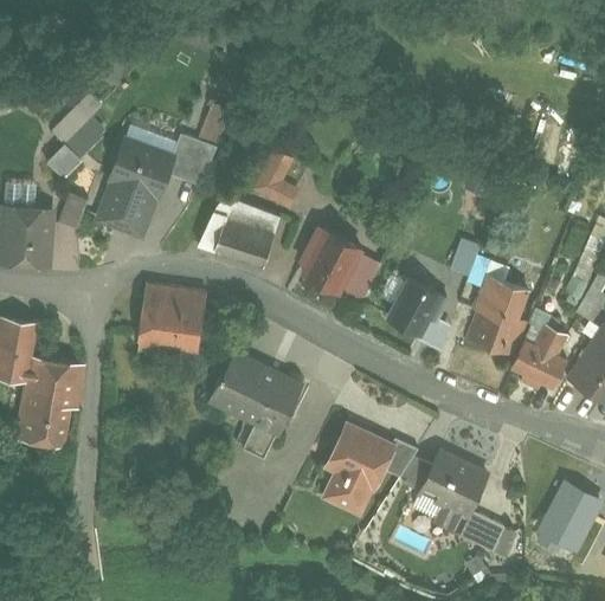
[(88,89),(49,125),(64,142),(78,157),(118,121),(88,89)]
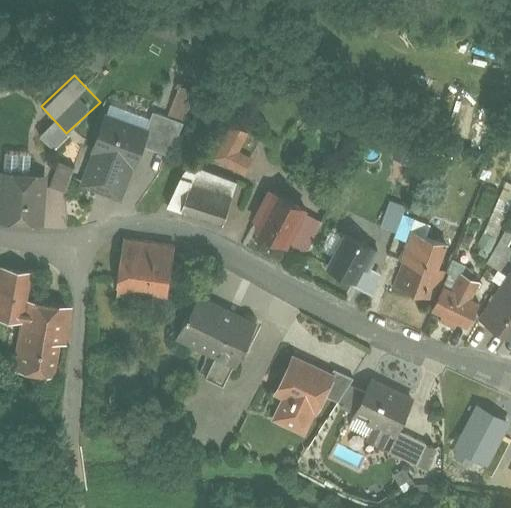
[(178,88),(168,118),(183,123),(190,109),(195,94),(178,88)]
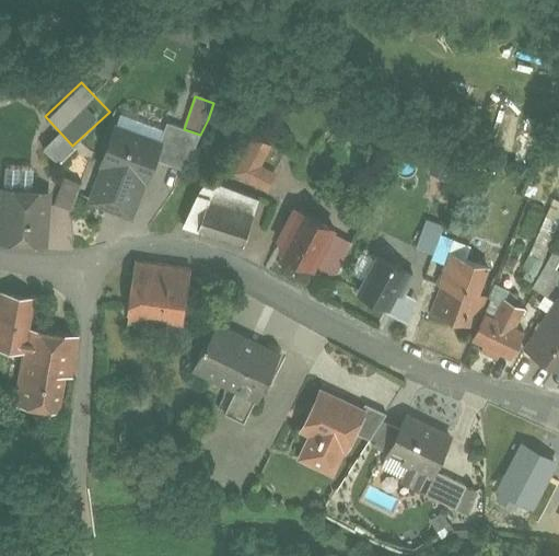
[(164,142),(158,162),(184,172),(200,135),(184,129),(169,123),(161,141),(164,142)]
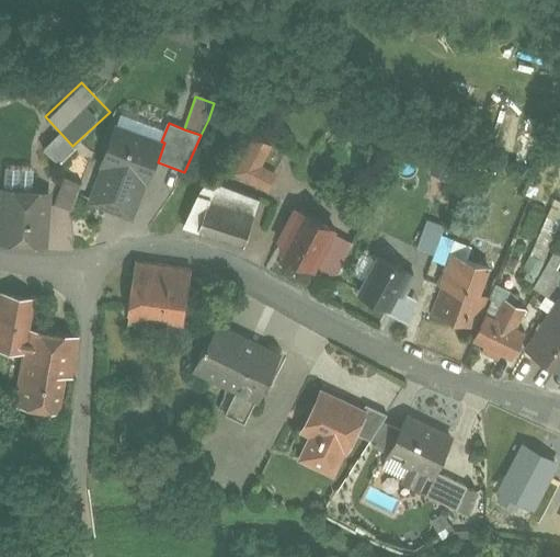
[(161,141),(115,124),(101,162),(102,163),(87,205),(132,222),(147,180),(150,181),(158,162),(164,143),(161,141)]
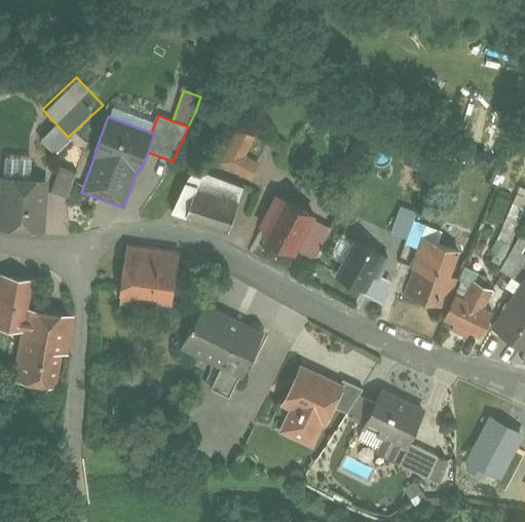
[(68,137),(55,123),(39,138),(52,152),(68,137)]
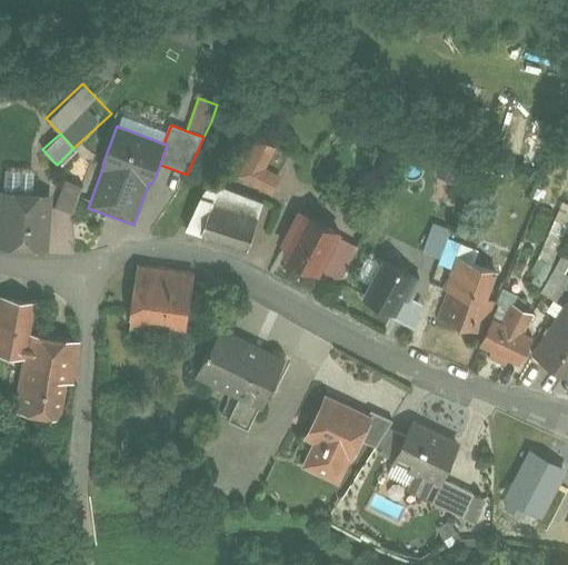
[(235,180),(270,199),(281,179),(263,170),(272,155),(253,145),(235,180)]
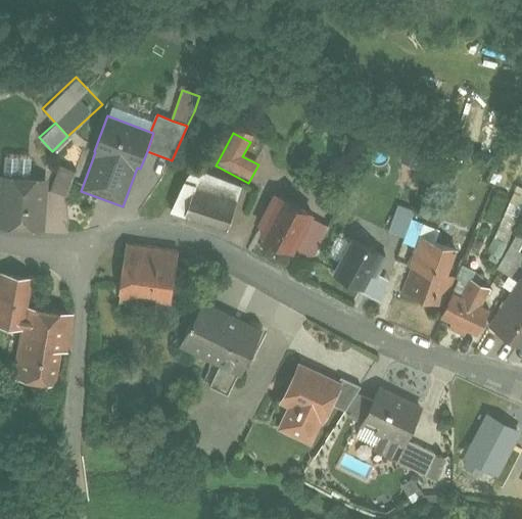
[(426,172),(432,151),(410,144),(404,164),(426,172)]
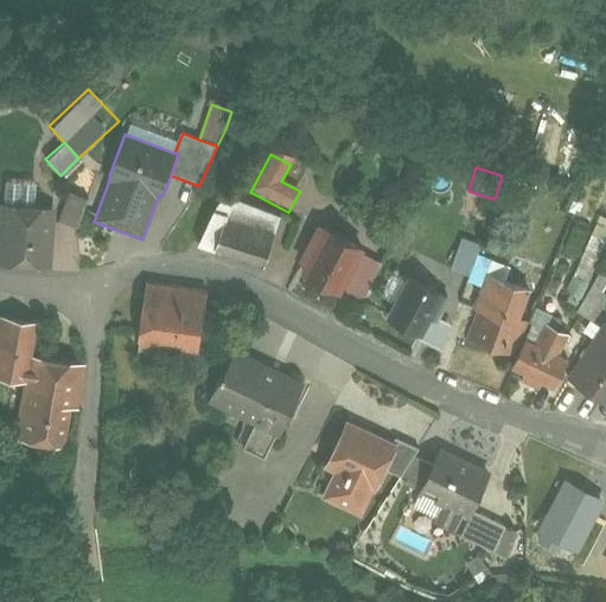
[(61,219),(78,226),(89,198),(70,191),(61,219)]
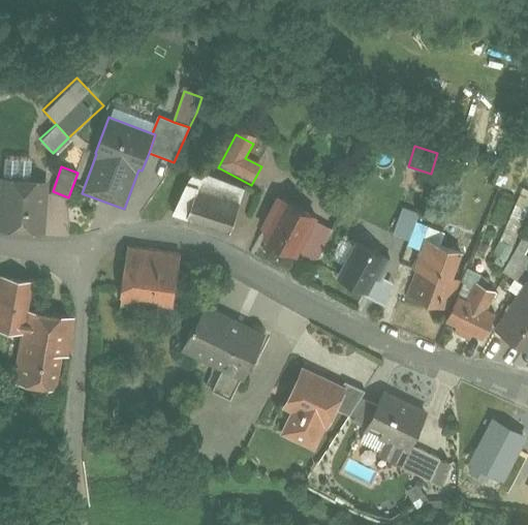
[(245,190),(196,172),(185,184),(172,215),(187,220),(197,191),(240,206),(245,190)]
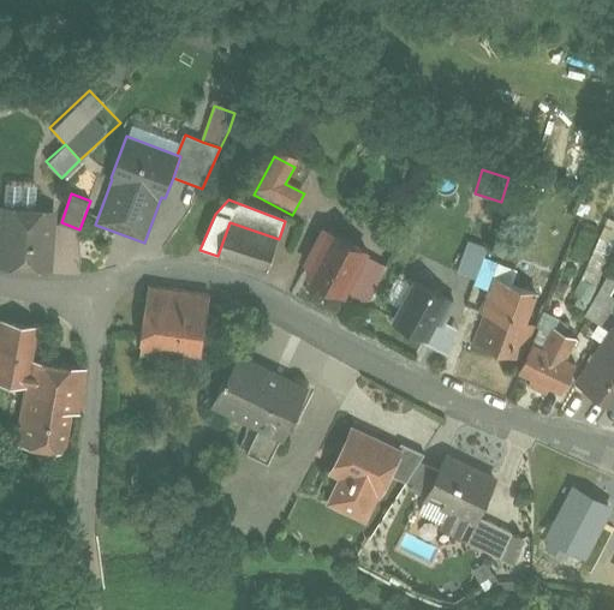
[(45,207),(0,205),(0,265),(41,268),(45,207)]
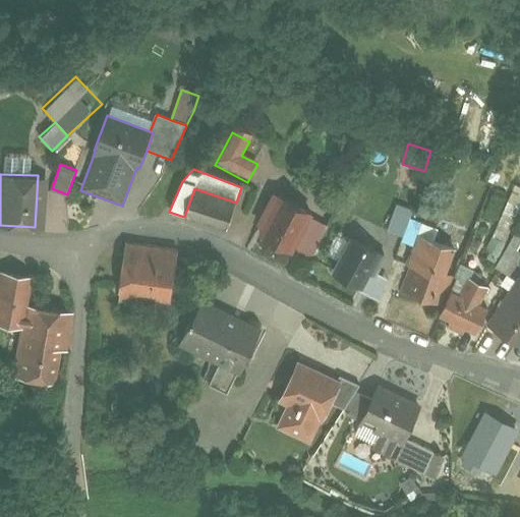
[(184,217),(226,231),(236,203),(194,188),(184,217)]
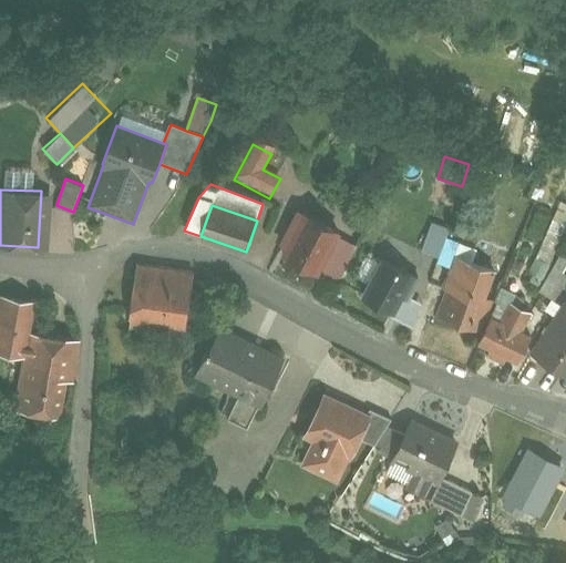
[(312,273),(332,229),(295,212),(278,247),(286,251),(281,258),(312,273)]
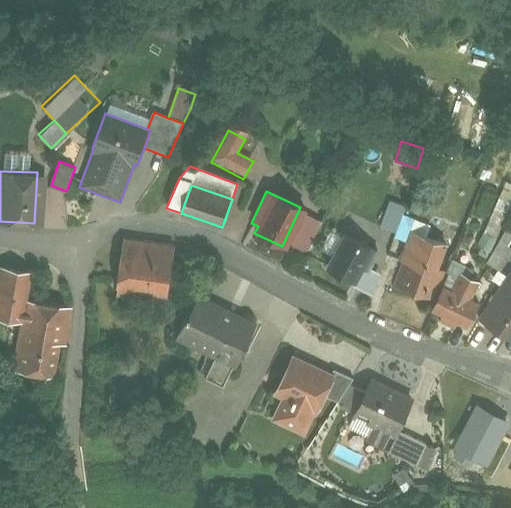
[(398,234),(403,207),(387,203),(382,231),(398,234)]
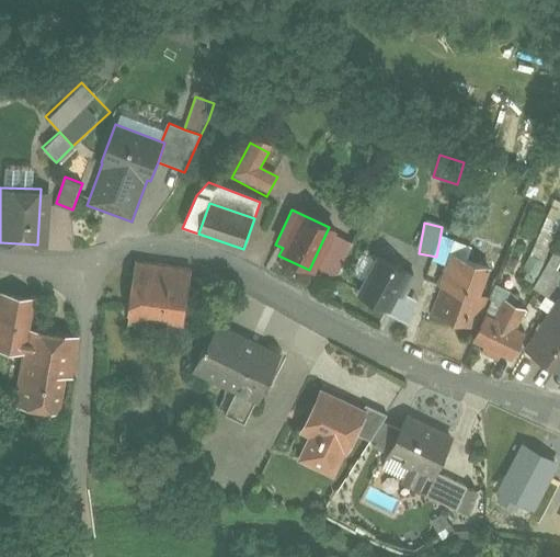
[(387,310),(407,275),(374,257),(354,293),(387,310)]
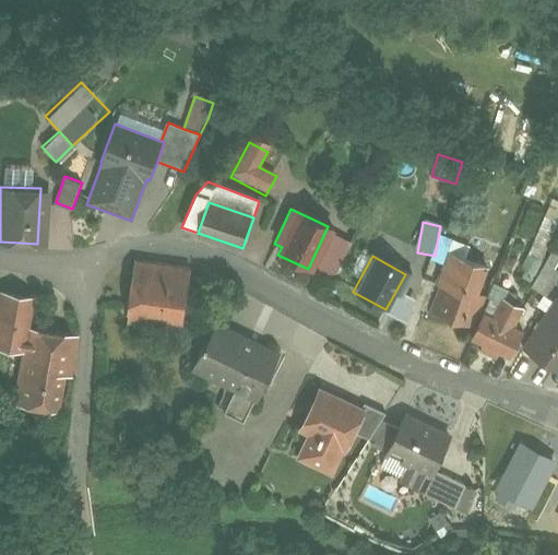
[(531,290),(546,299),(557,281),(557,273),(555,271),(557,266),(557,259),(553,257),(531,290)]
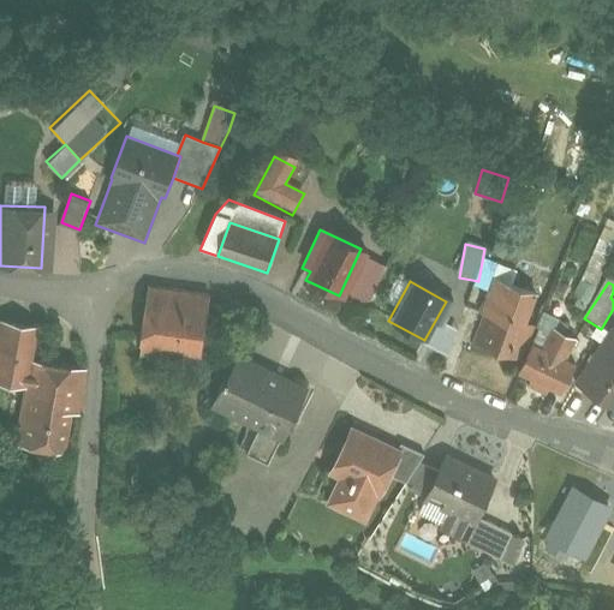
[(510,362),(535,299),(495,283),(482,317),(487,318),(475,348),(510,362)]
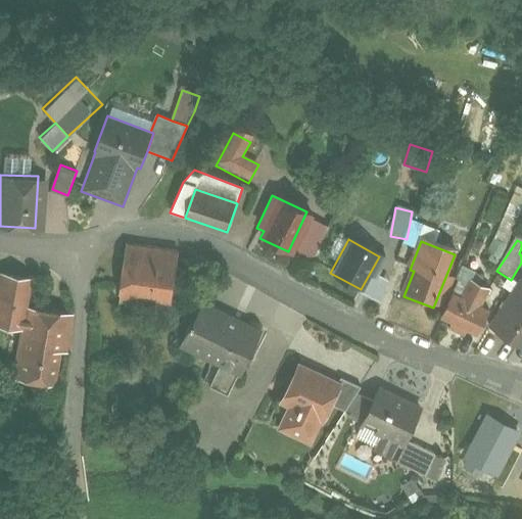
[(178,251),(125,245),(120,288),(119,302),(172,309),(178,251)]
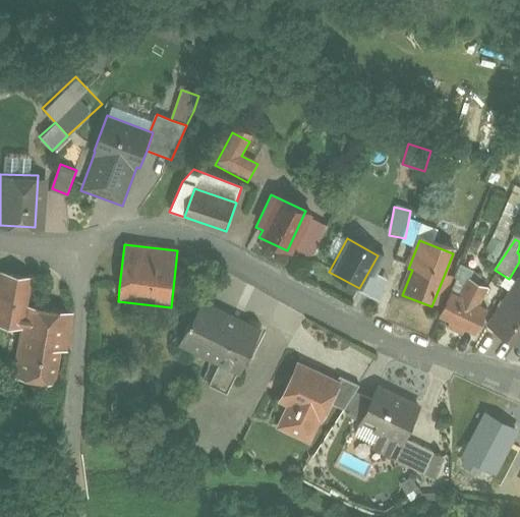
[(0,323),(22,328),(26,304),(32,276),(2,270),(0,279),(0,323)]
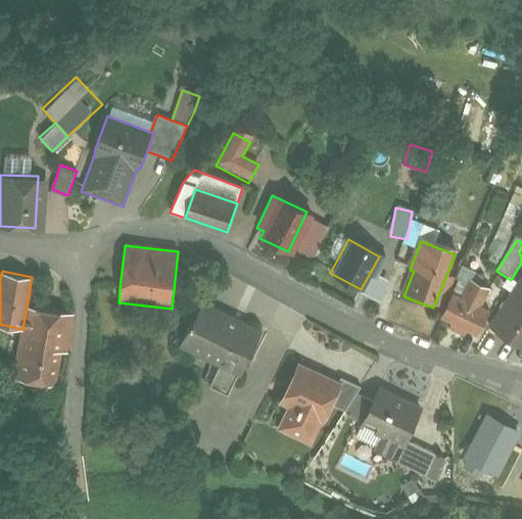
[(451,294),(437,319),(476,338),(488,314),(479,309),(489,289),(472,280),(462,299),(451,294)]
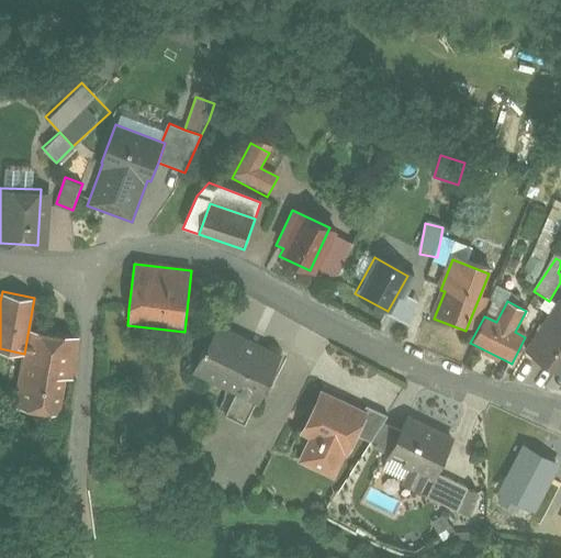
[(560,302),(559,302),(526,354),(559,375),(560,371),(560,302)]
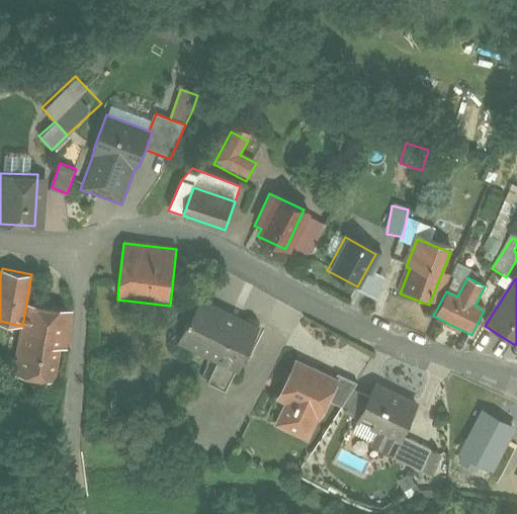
[(117,300),(118,285),(111,284),(110,298),(117,300)]
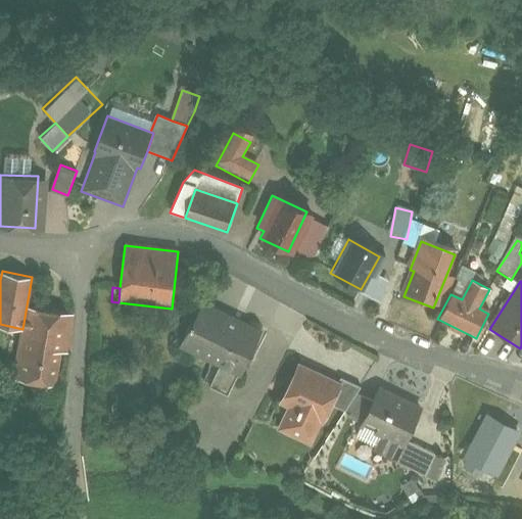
[(202,300),(180,345),(210,361),(219,366),(210,382),(208,386),(229,396),(262,331),(202,300)]
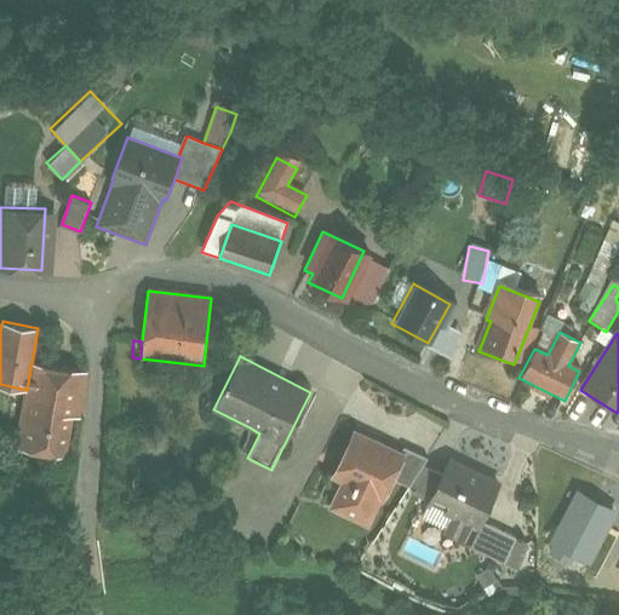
[(70,458),(86,372),(32,362),(27,390),(16,448),(70,458)]
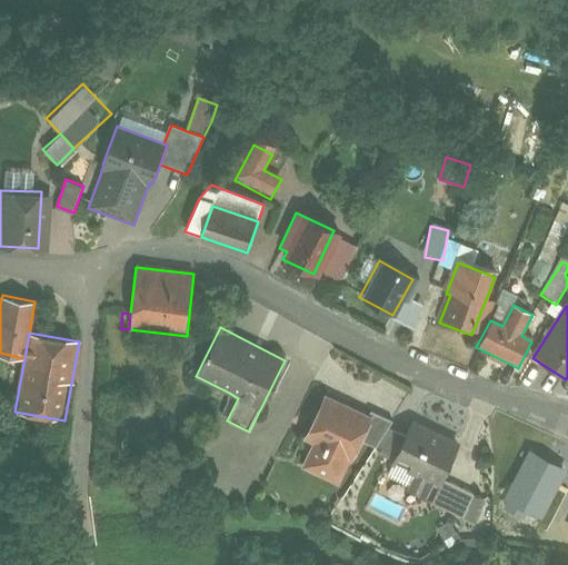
[(220,412),(229,416),(238,398),(229,393),(220,412)]
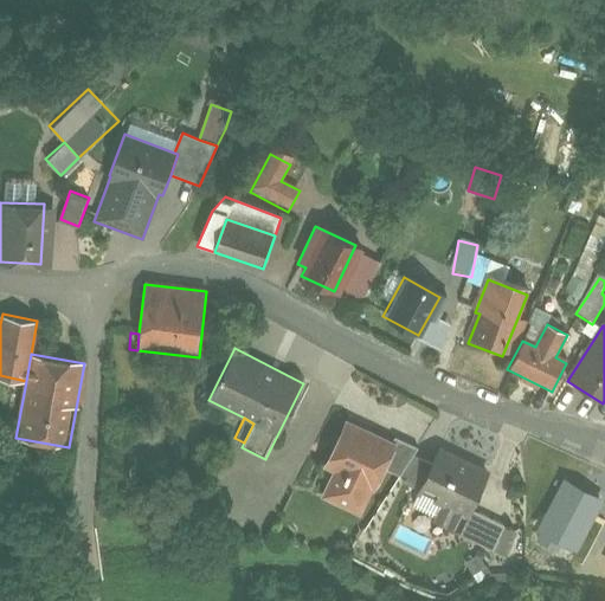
[(346,420),(322,467),(332,472),(320,497),(361,517),(397,444),(346,420)]
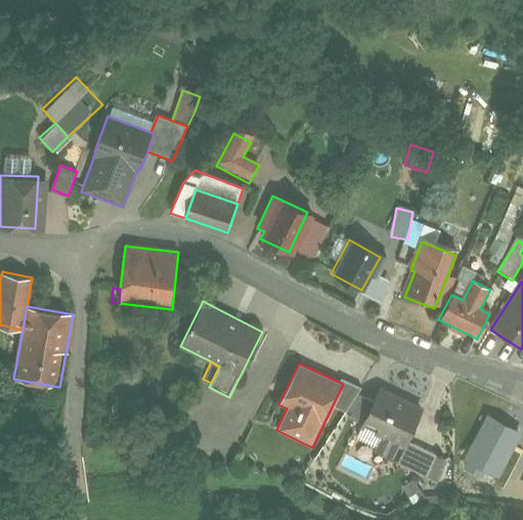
[(426,409),(381,387),(374,403),(363,423),(355,439),(377,450),(375,455),(389,462),(396,447),(405,451),(426,409)]
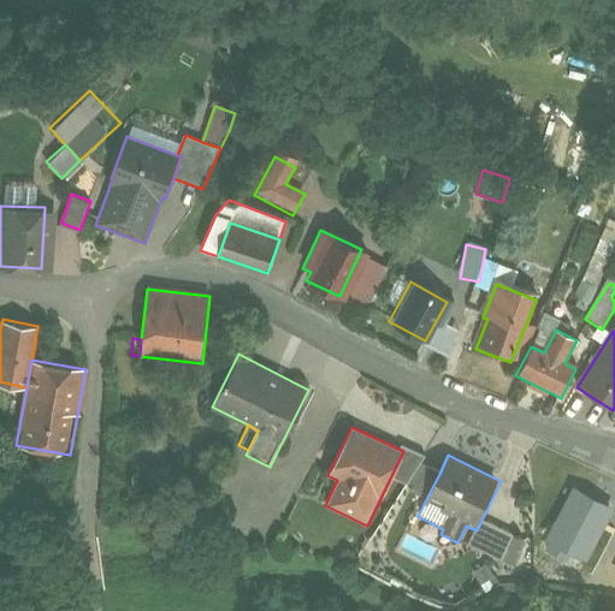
[(427,497),(439,474),(423,466),(411,490),(427,497)]
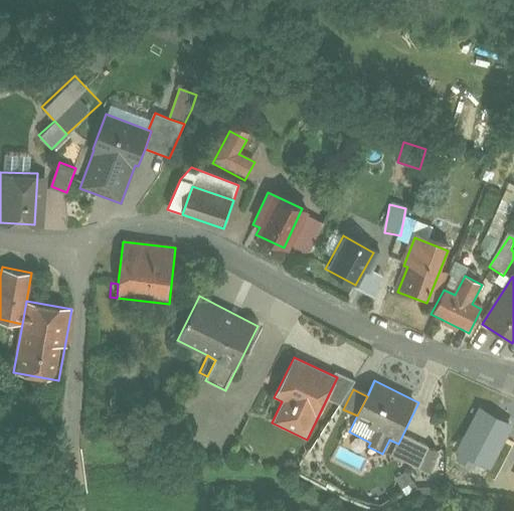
[(475,463),(491,471),(513,428),(479,410),(453,462),(471,471),(475,463)]
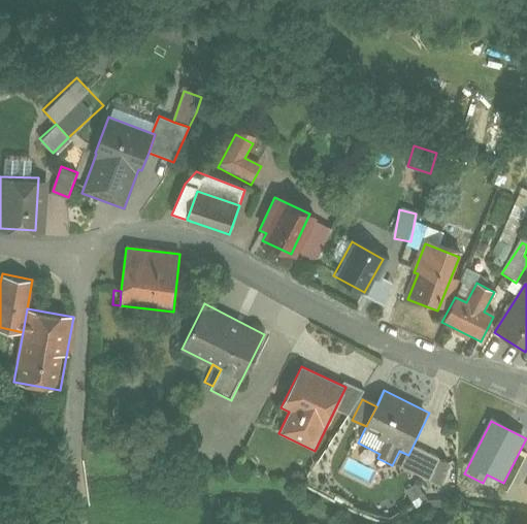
[(440,460),(415,449),(404,471),(429,484),(440,460)]
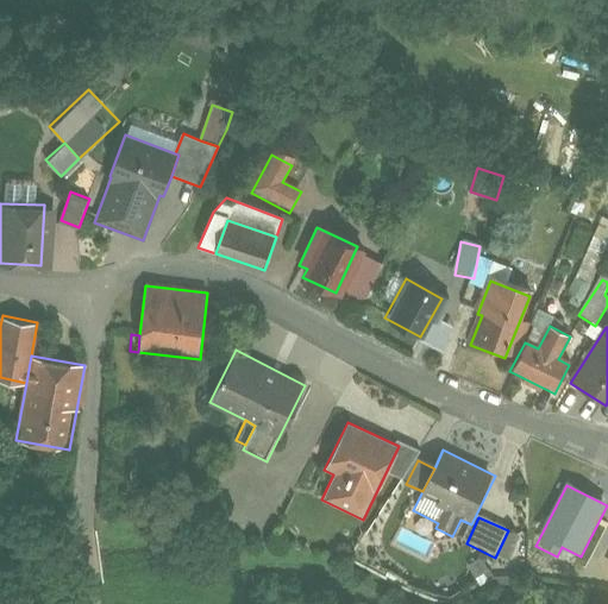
[(393,549),(427,566),(436,548),(401,532),(393,549)]
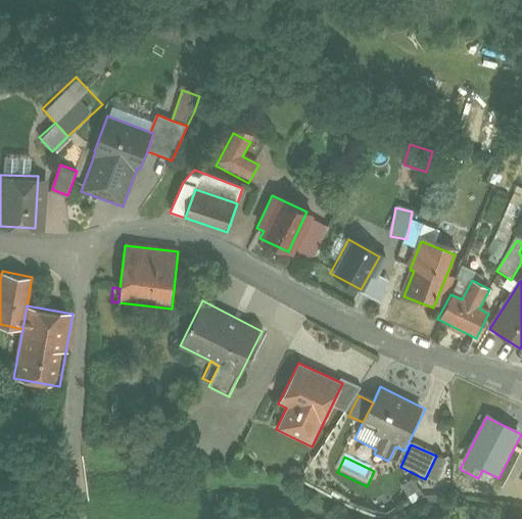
[(412,482),(402,488),(409,499),(419,492),(412,482)]
